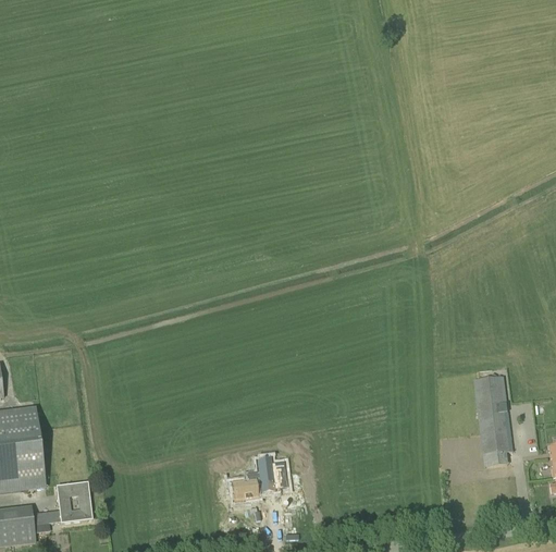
[(513,436),(509,409),(505,373),(474,377),(484,452),(514,449),(513,436)]
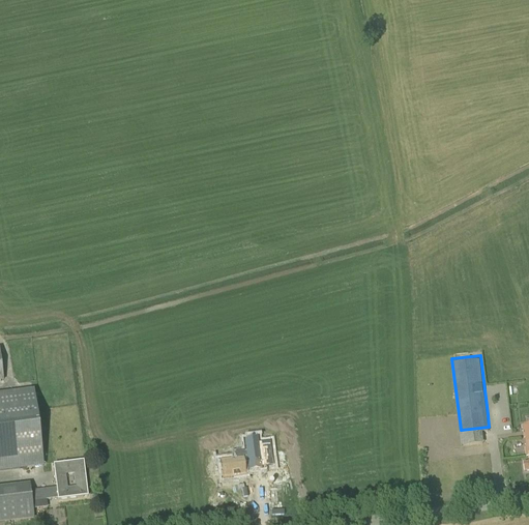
[(0,467),(45,463),(35,385),(0,389),(0,467)]
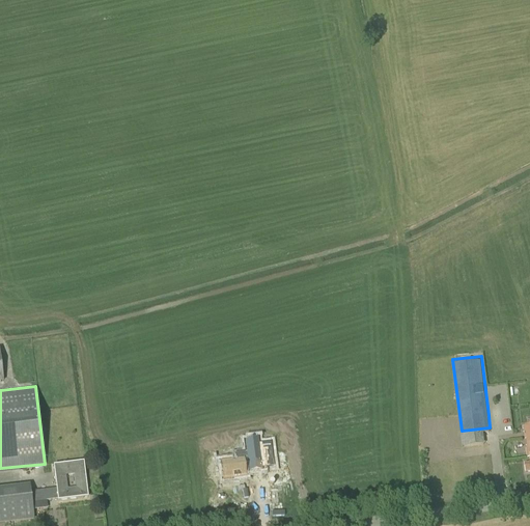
[(247,436),(249,454),(220,459),(221,469),(224,469),(225,475),(247,472),(246,464),(250,463),(251,467),(263,466),(261,448),(274,447),(272,438),(260,440),(260,435),(247,436)]
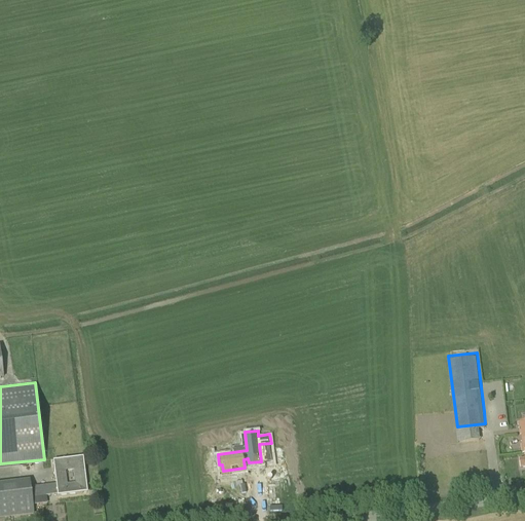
[(54,463),(57,480),(41,482),(42,492),(59,490),(59,491),(87,488),(83,453),(54,457),(54,463)]
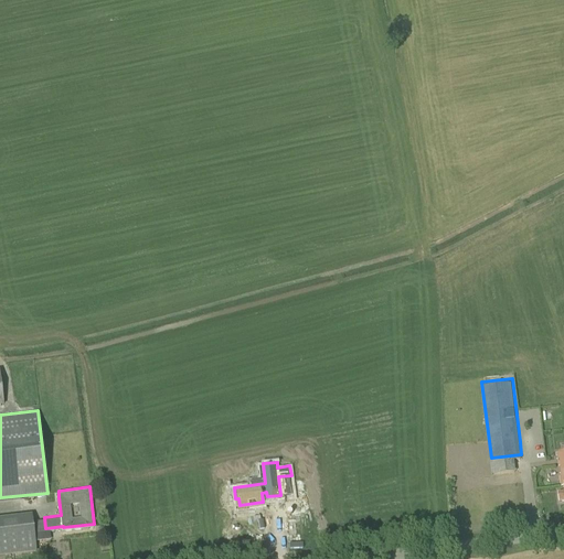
[(0,550),(41,546),(36,509),(0,513),(0,550)]
